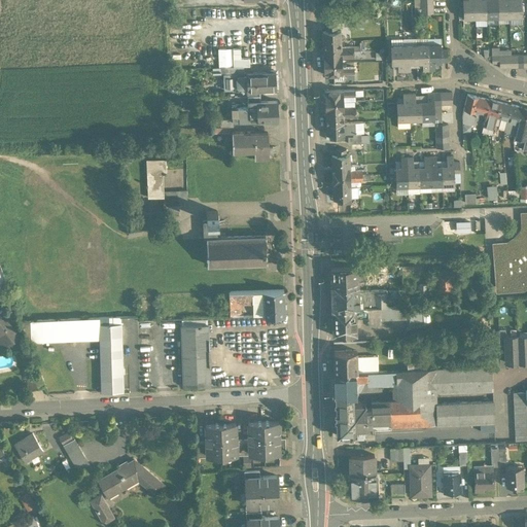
[(473,0),(462,0),(463,20),(475,20),(473,0)]
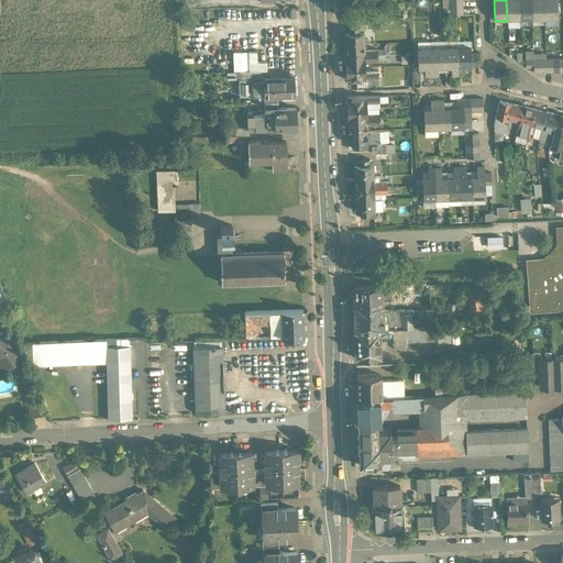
[(506,0),(507,21),(520,20),(519,0),(506,0)]
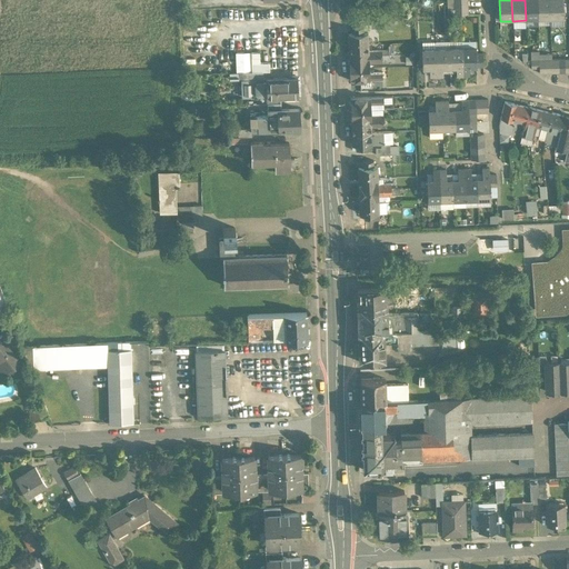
[(525,0),(526,20),(538,20),(537,0),(525,0)]
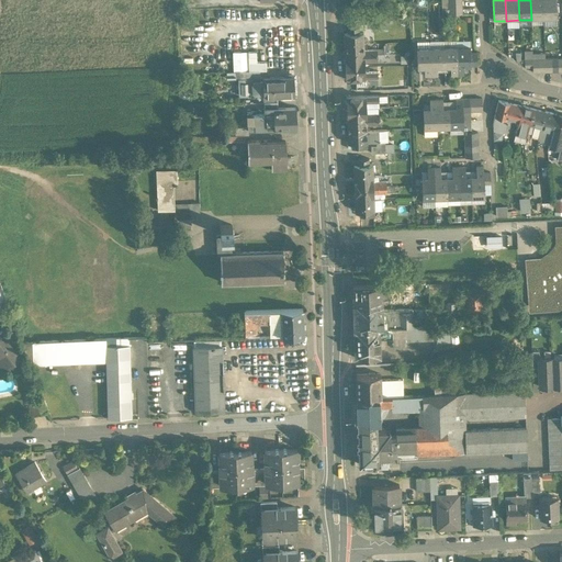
[(530,0),(531,20),(543,20),(542,0),(530,0)]
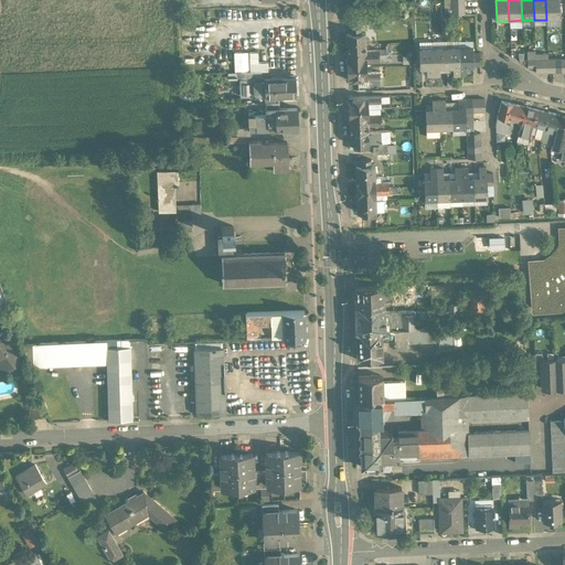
[(545,0),(546,20),(558,19),(557,0),(545,0)]
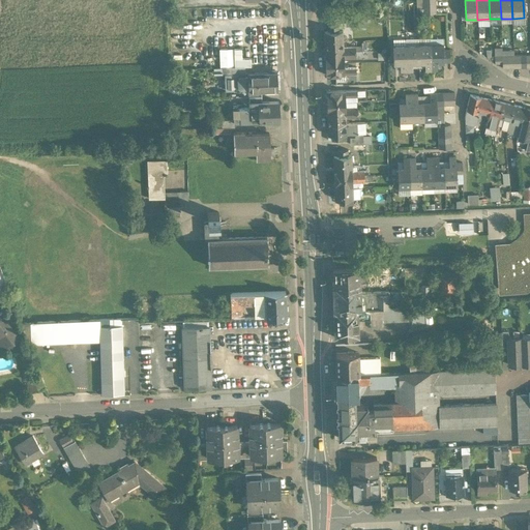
[(358,21),(345,21),(345,27),(351,27),(358,29),(358,21)]
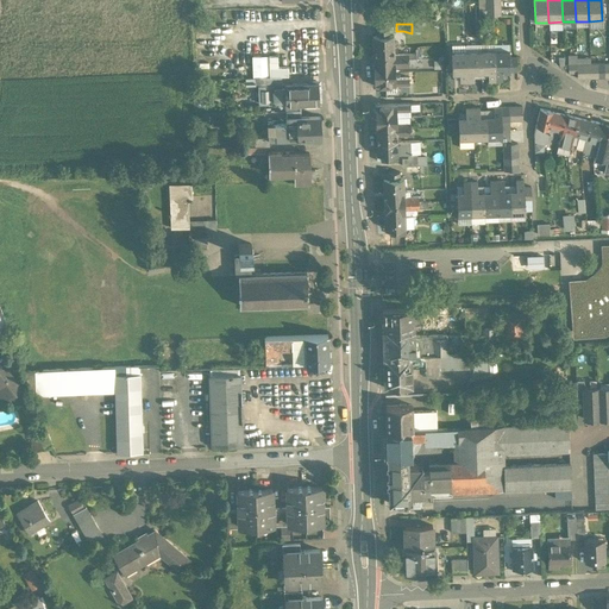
[(377,37),(372,37),(374,50),(393,49),(393,36),(389,37),(377,37)]
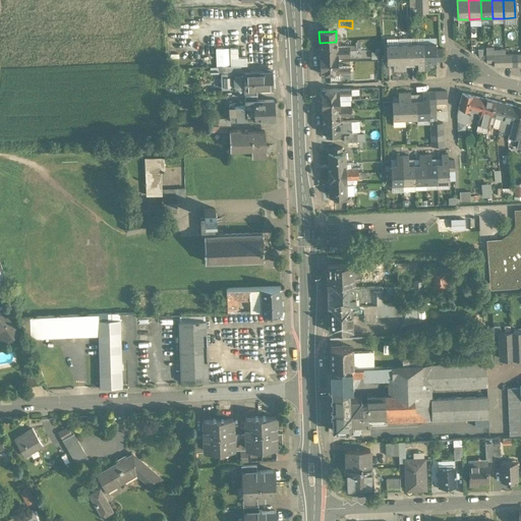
[(336,42),(320,43),(320,53),(337,52),(337,47),(336,42)]
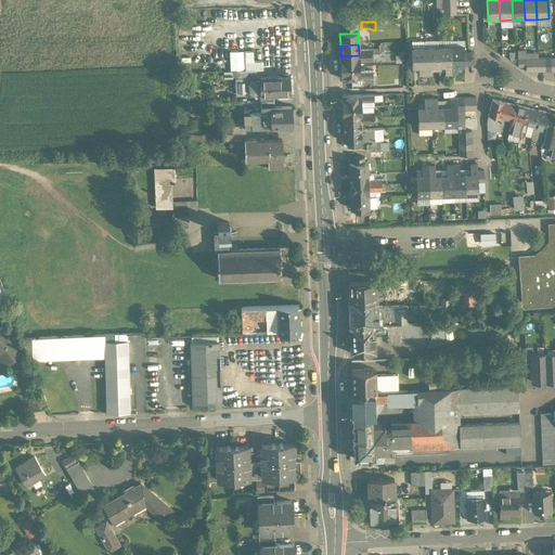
[(464,47),(450,48),(451,76),(457,75),(457,66),(464,66),(464,53),(464,47)]
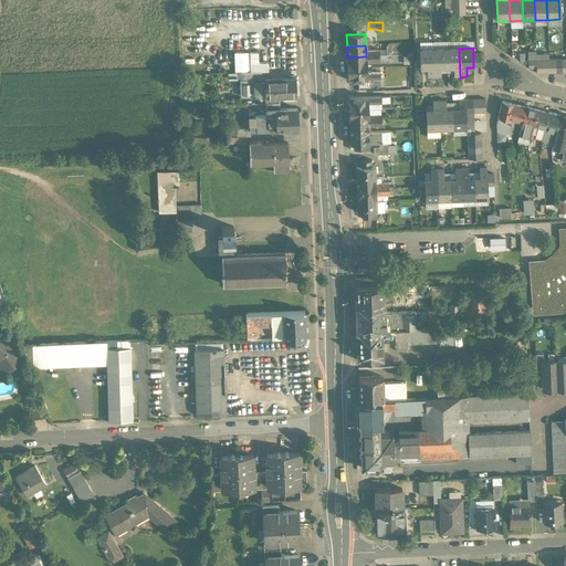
[(419,50),(420,70),(427,70),(427,79),(433,77),(432,49),(419,50)]
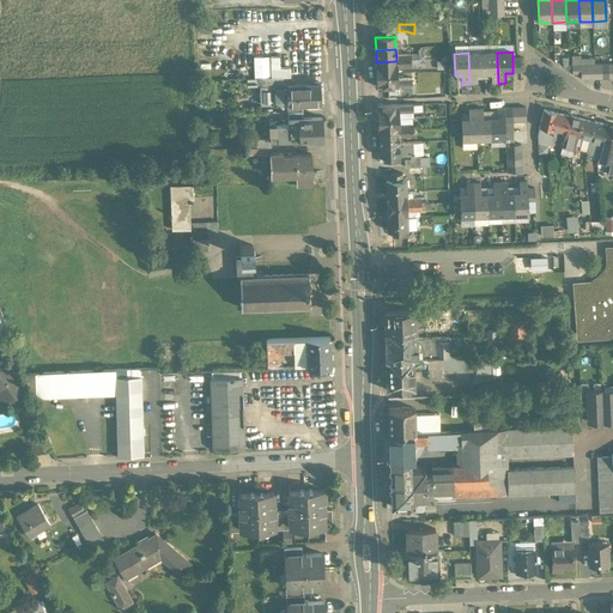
[(483,53),(468,53),(469,84),(477,84),(477,74),(484,74),(483,53)]
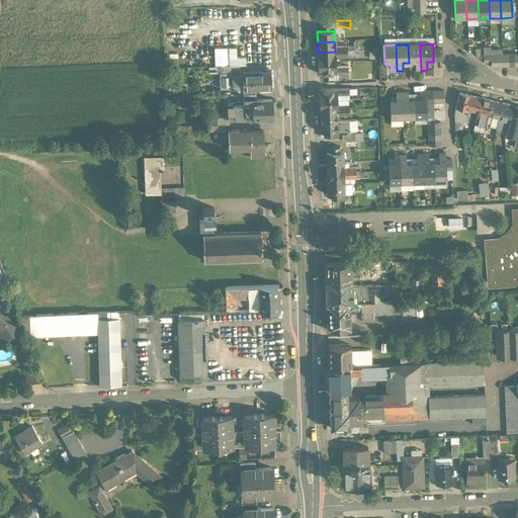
[(420,45),(408,45),(409,63),(415,63),(415,71),(421,71),(420,45)]
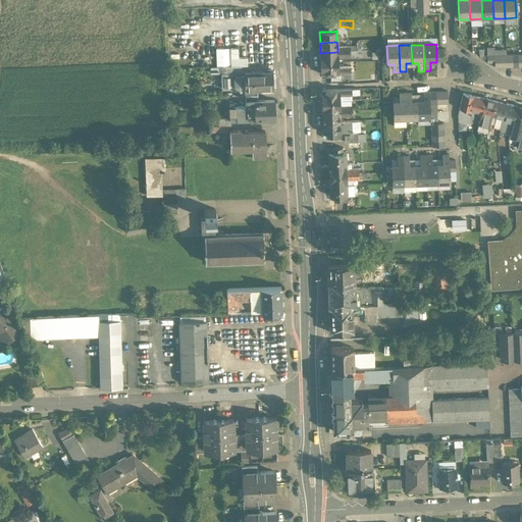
[(238,49),(230,50),(231,66),(247,65),(247,59),(239,59),(238,49)]
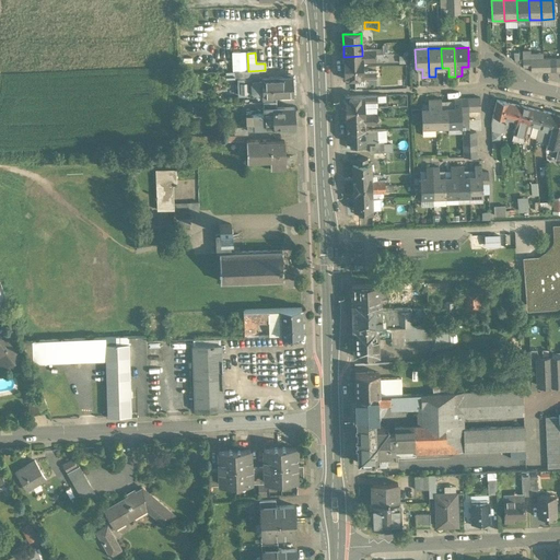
[(362,56),(343,57),(343,68),(362,68),(362,62),(362,56)]
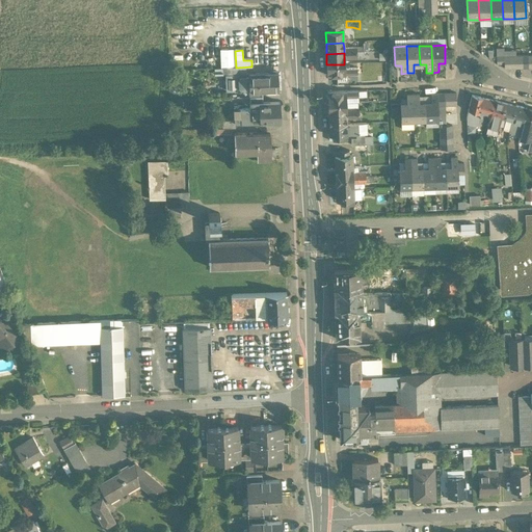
[(344,64),(326,64),(327,76),(345,75),(344,70),(344,64)]
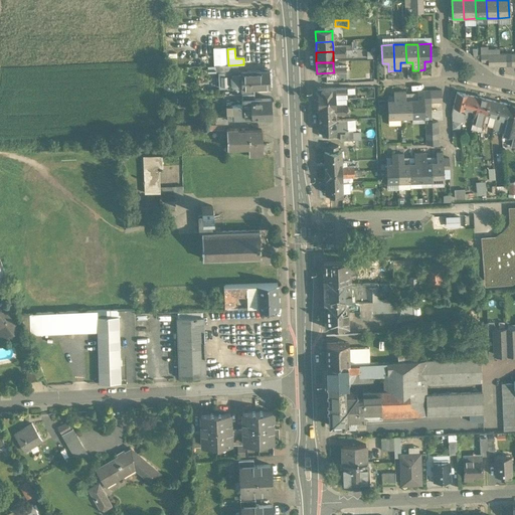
[(260,70),(240,71),(240,74),(241,89),(253,89),(269,89),(269,88),(270,88),(269,70),(261,70),(260,70)]
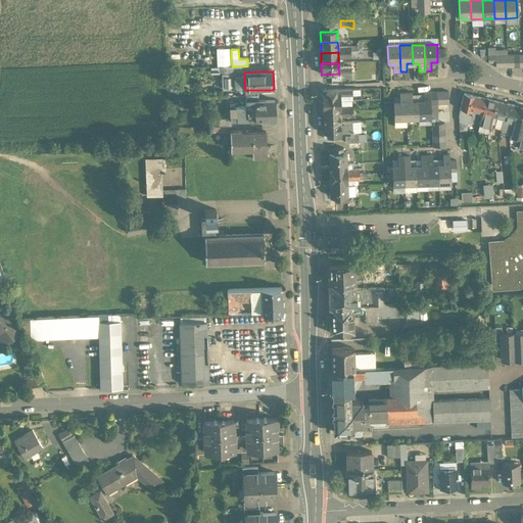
[(244,76),(232,76),(233,91),(245,90),(244,76)]
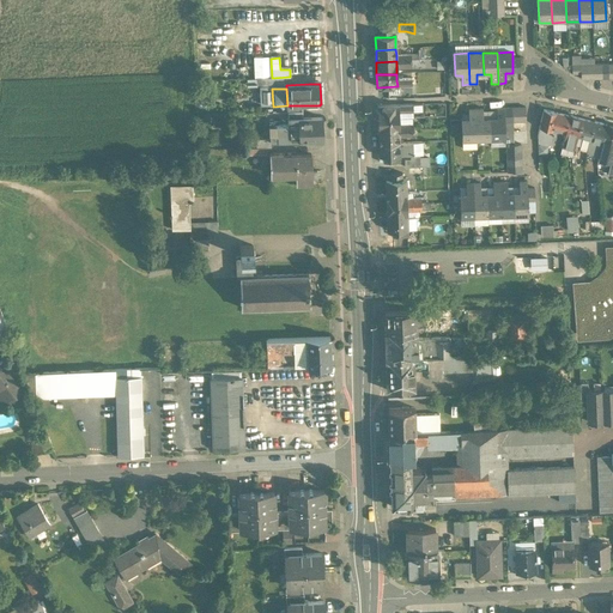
[(398,107),(377,107),(378,120),(398,119),(398,113),(398,107)]
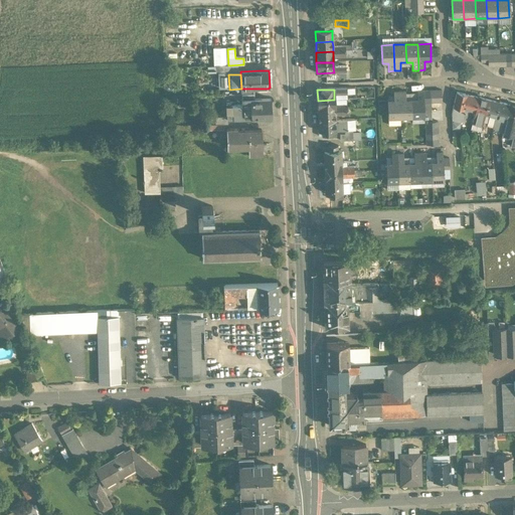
[(423,92),(416,92),(417,100),(411,100),(412,118),(424,118),(423,104),(423,92)]
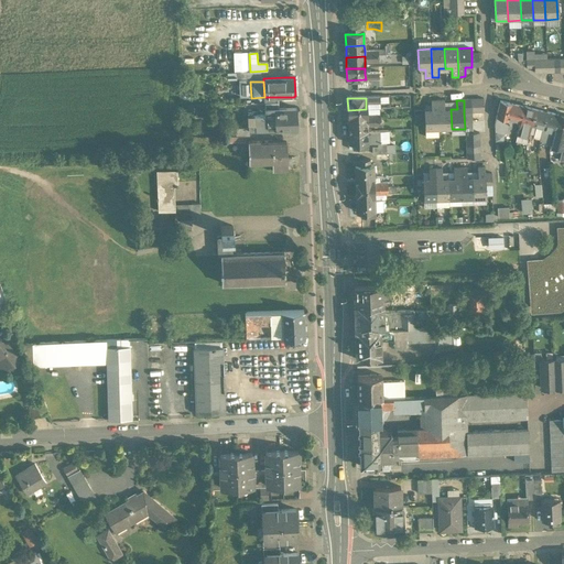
[(437,101),(431,101),(431,110),(424,110),(424,130),(438,130),(437,101)]
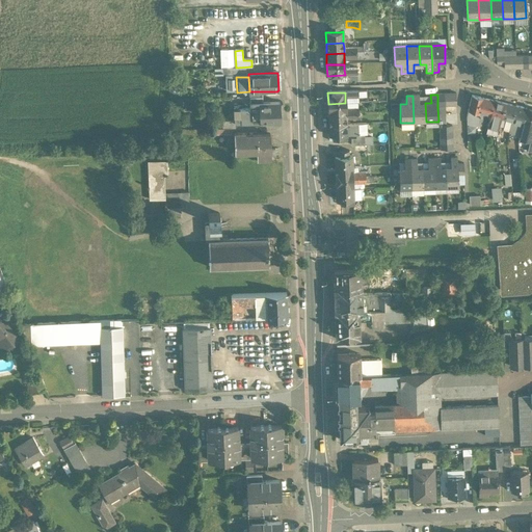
[(425,103),(419,104),(419,96),(413,96),(414,123),(426,122),(425,103)]
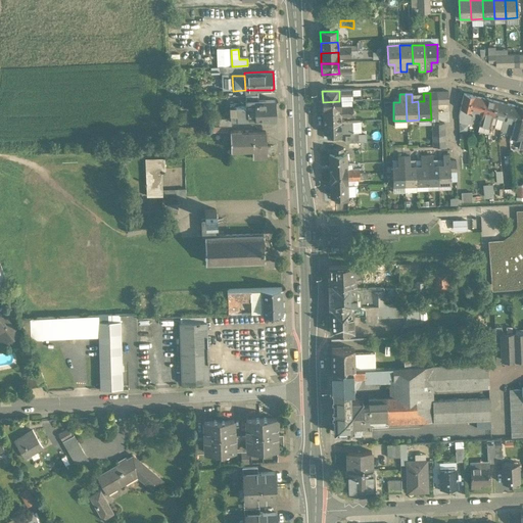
[(475,97),(464,95),(460,109),(467,111),(471,112),(475,97)]
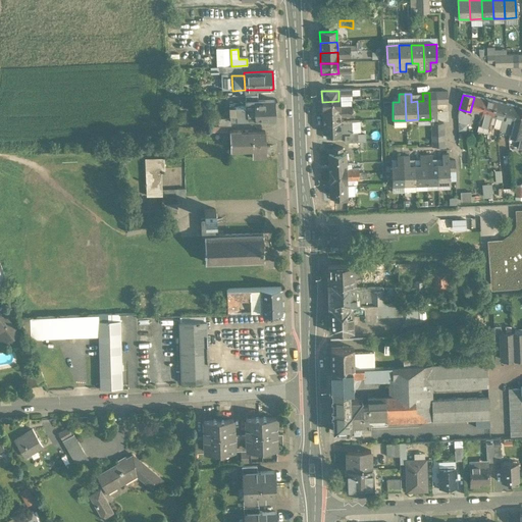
[(484,100),(474,97),(470,112),(475,113),(481,114),(484,100)]
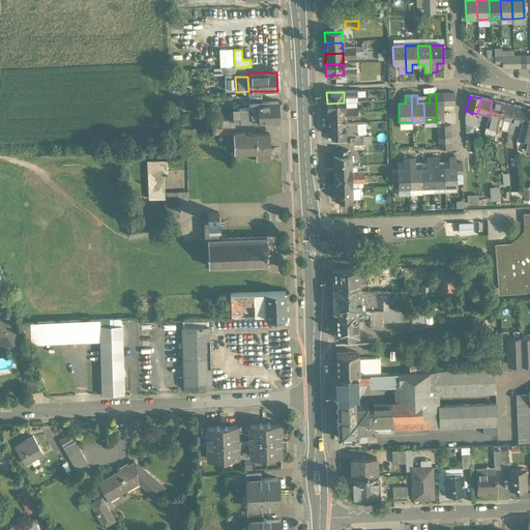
[(502,104),(492,101),(489,116),(498,119),(499,119),(502,104)]
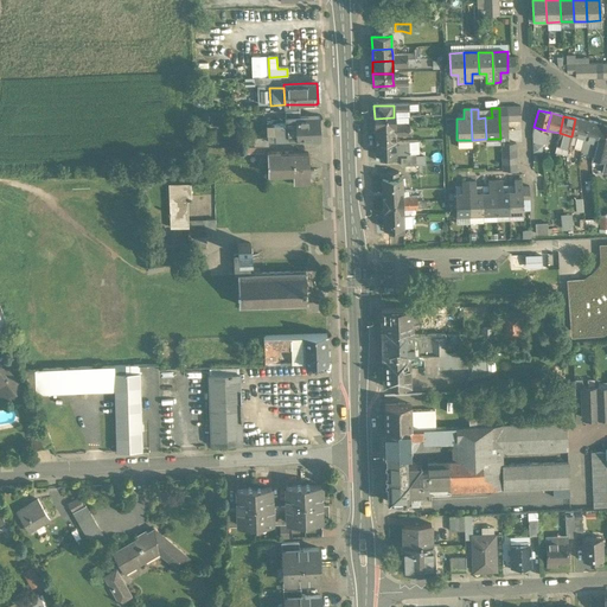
[(300,117),(285,119),(286,125),(286,140),(319,139),(319,117),(300,117)]
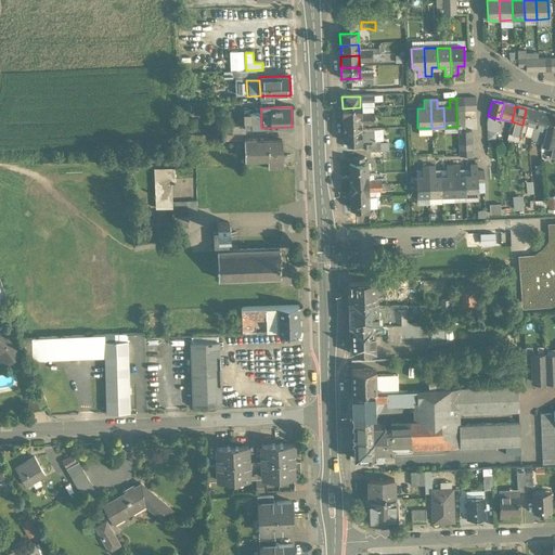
[(360,107),(343,108),(343,119),(361,119),(361,114),(361,111),(360,107)]
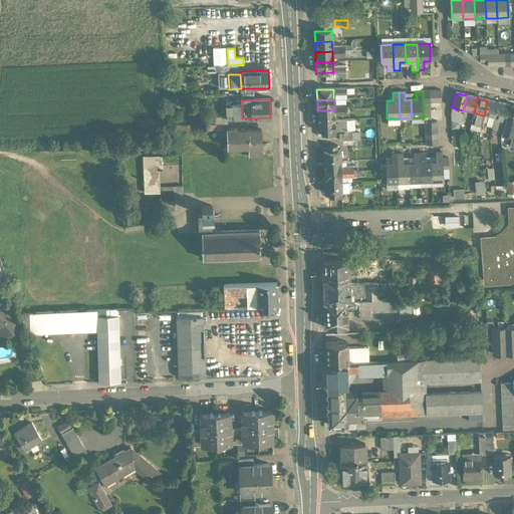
[(498,103),(487,100),(484,115),(489,116),(494,117),(498,103)]
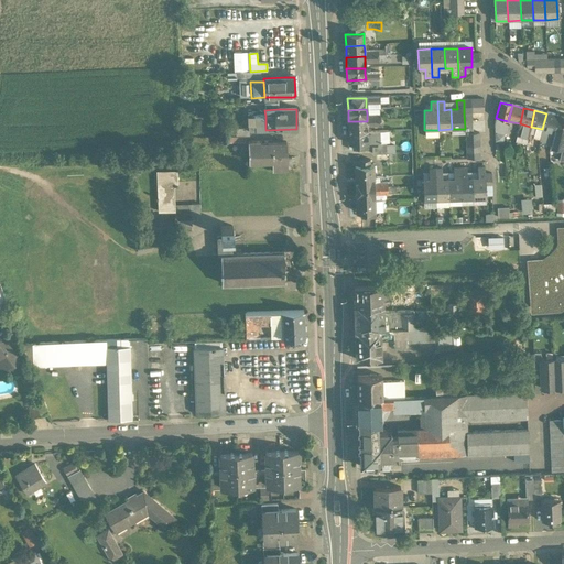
[(266,116),(255,116),(255,112),(248,114),(249,129),(249,130),(266,130),(266,116)]
